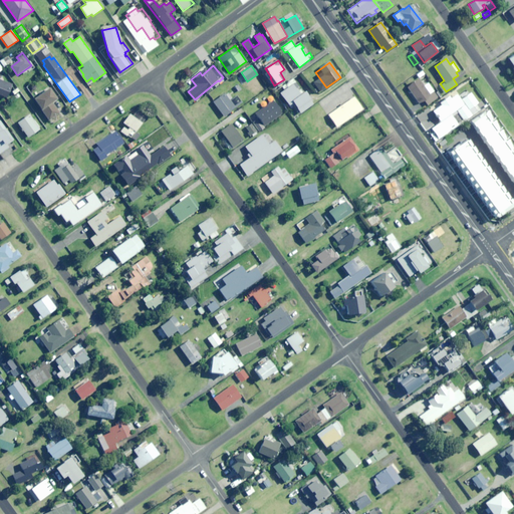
[(311,77),(307,71),(302,74),(306,80),(311,77)]
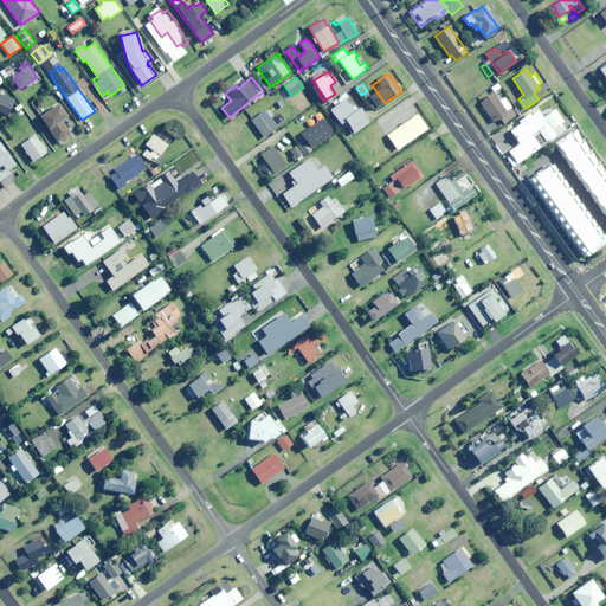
[(496,95),(502,91),(497,84),(490,89),(494,92),(481,102),(495,122),(501,118),(504,123),(517,114),(513,108),(508,111),(496,95)]
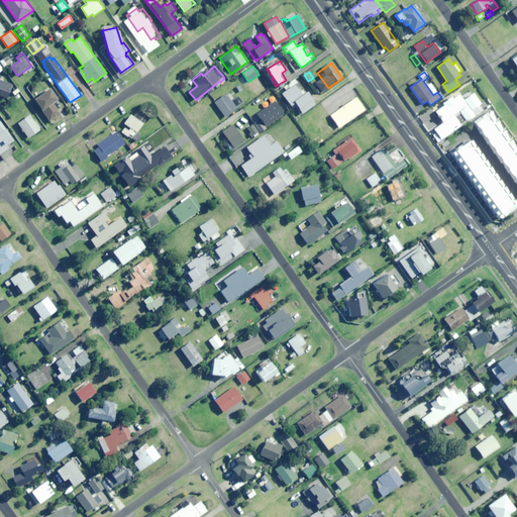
[(0,95),(6,98),(12,85),(0,80),(0,95)]
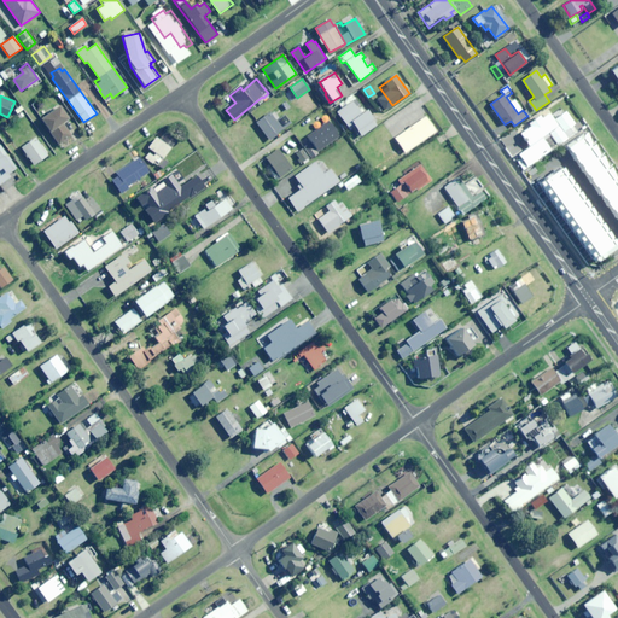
[(356,108),(361,105),(354,95),(349,99),(350,101),(337,112),(347,126),(351,123),(361,136),(377,124),(366,110),(361,114),(356,108)]
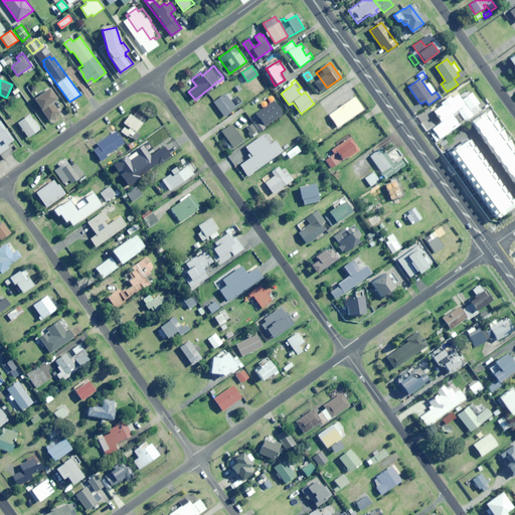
[(475,107),(486,99),(472,79),(432,109),(441,123),(433,129),(440,139),(460,125),(453,117),(459,113),(465,121),(479,112),(475,107)]
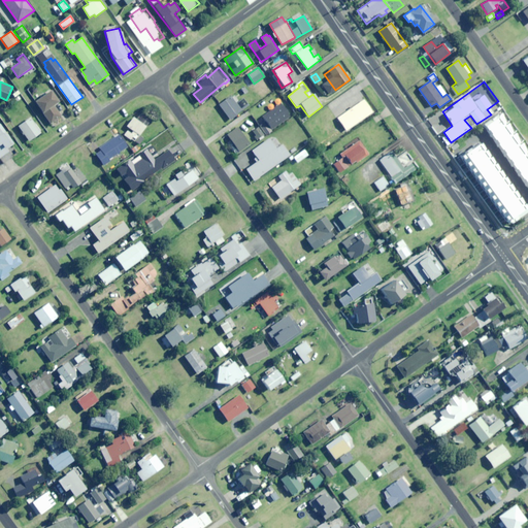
[(59,101),(51,91),(35,101),(51,123),(62,116),(54,105),(59,101)]
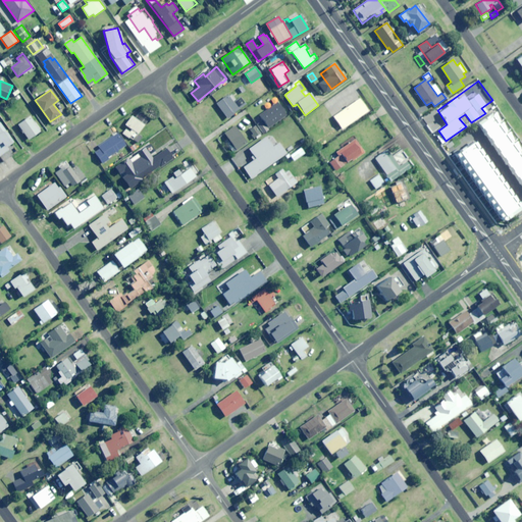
[(241,97),(237,101),(230,93),(216,104),(227,118),(247,104),(241,97)]
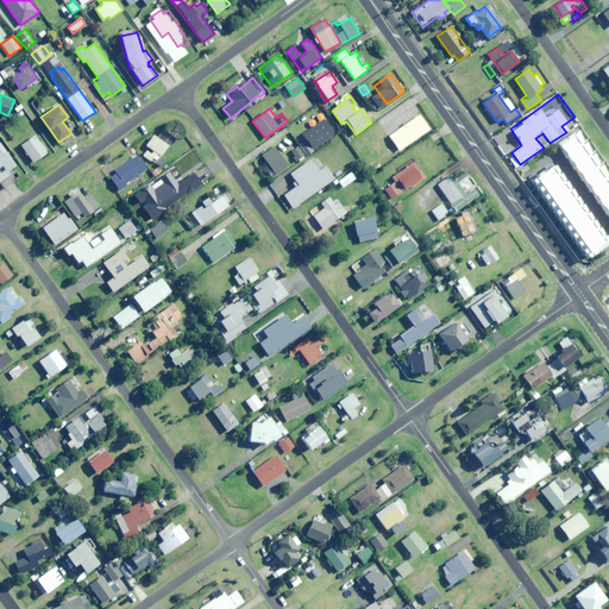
[(400,150),(429,130),(420,115),(389,136),(400,150)]
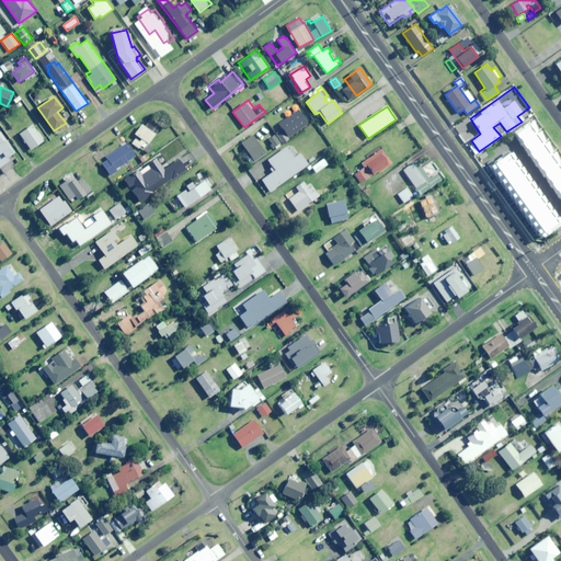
[(275,149),(308,124),(298,110),(273,128),(276,133),(267,139),(275,149)]
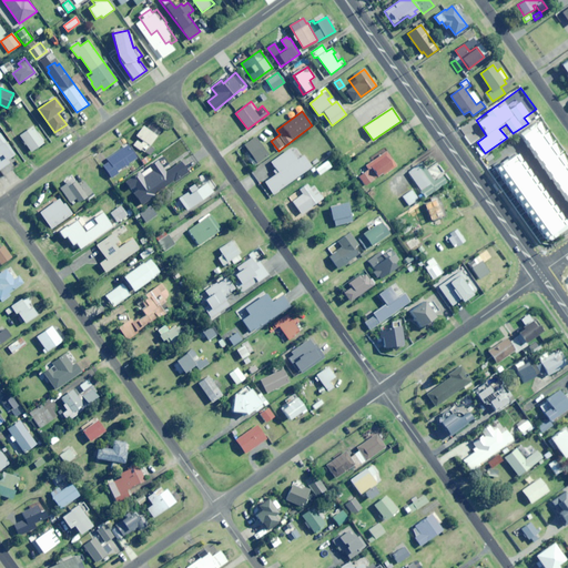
[(520,134),(528,146),(547,133),(538,121),(520,134)]
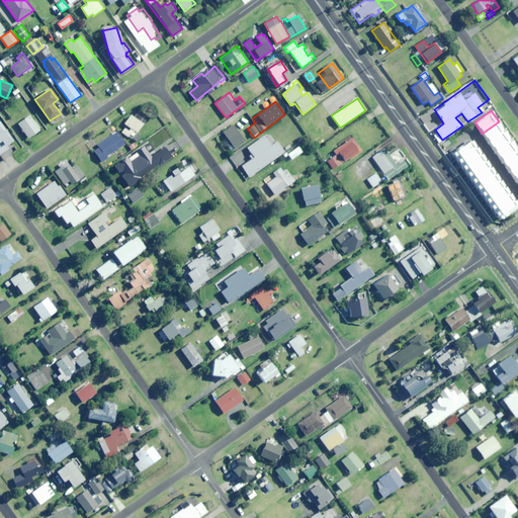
[(28,138),(39,131),(29,115),(18,123),(28,138)]
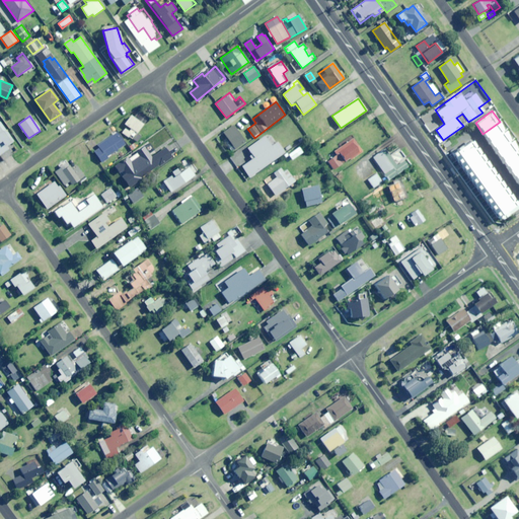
[(125,124),(127,126),(122,133),(128,137),(130,135),(134,137),(143,125),(131,116),(125,124)]
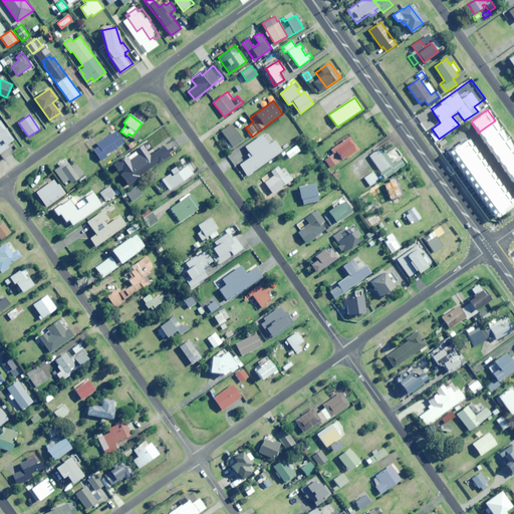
[(6,144),(12,140),(0,120),(0,153),(8,148),(6,144)]
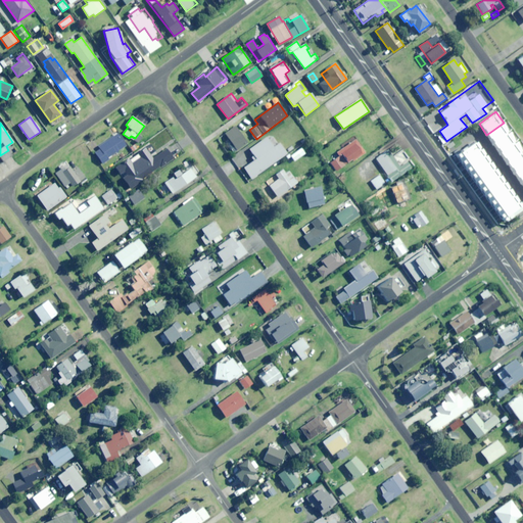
[(510,132),(504,123),(486,135),(493,144),(510,132)]
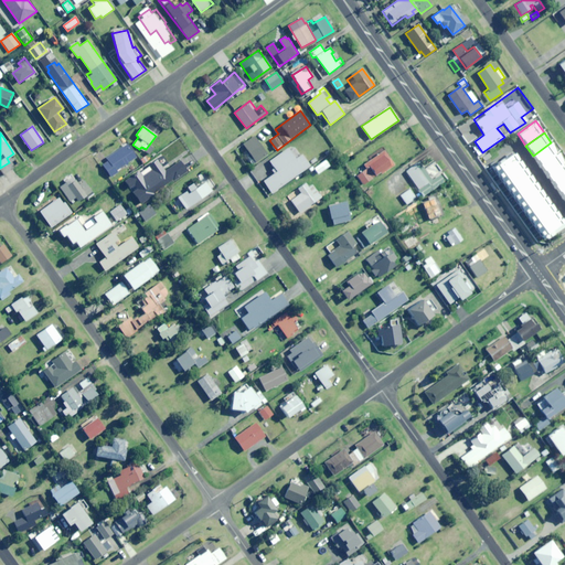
[(256,163),(267,155),(254,137),(243,145),(256,163)]
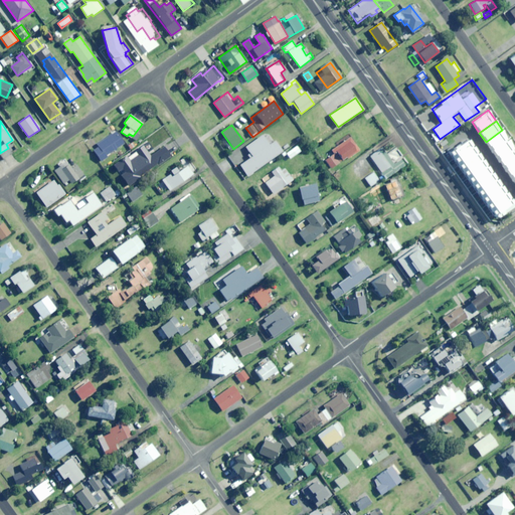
[(508,138),(502,130),(486,142),(491,150),(508,138)]
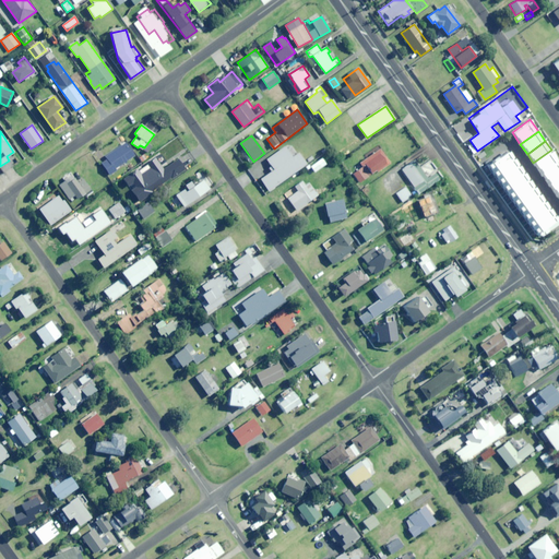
[(116,169),(134,155),(126,142),(105,156),(107,159),(100,163),(109,176),(117,170),(116,169)]
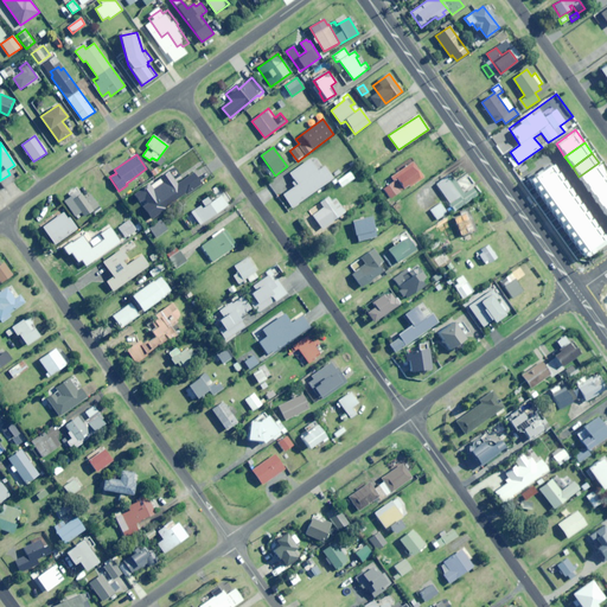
[(323,167),(314,155),(272,185),(278,195),(281,192),(292,208),(333,178),(324,166),(323,167)]
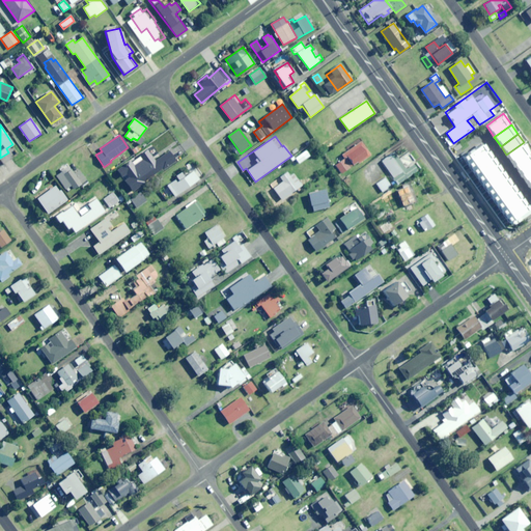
[(141,146),(145,141),(140,138),(137,143),(141,146)]
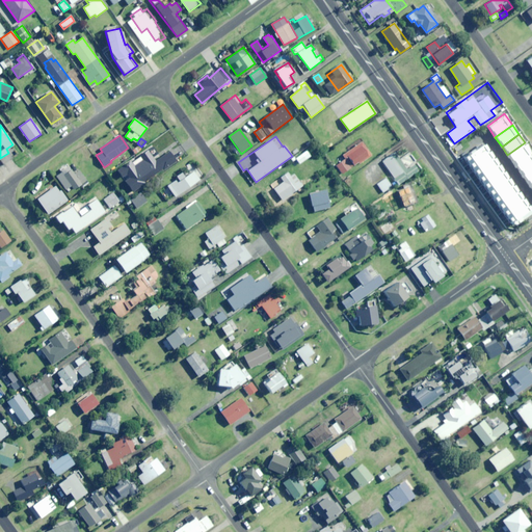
[(360,164),(371,156),(363,142),(344,155),(347,159),(336,166),(341,174),(358,162),(360,164)]
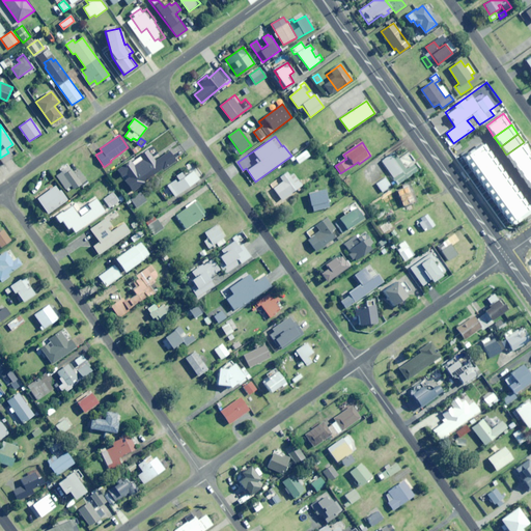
[(530,154),(530,152),(524,142),(506,155),(514,166),(530,154)]
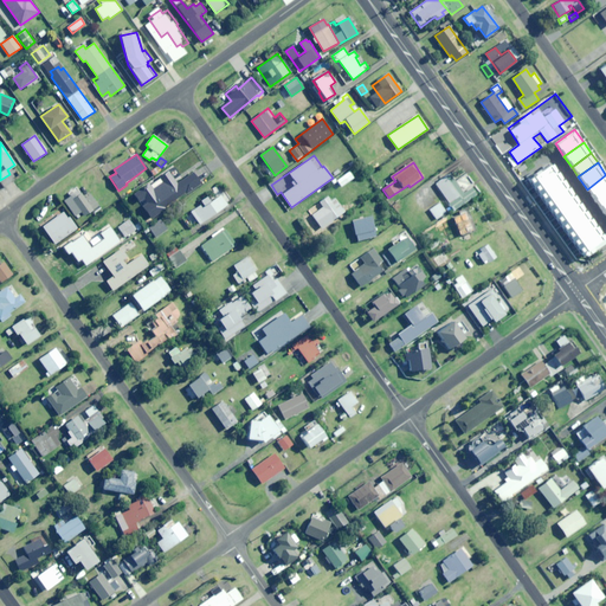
[(528,179),(534,187),(555,172),(549,163),(528,179)]
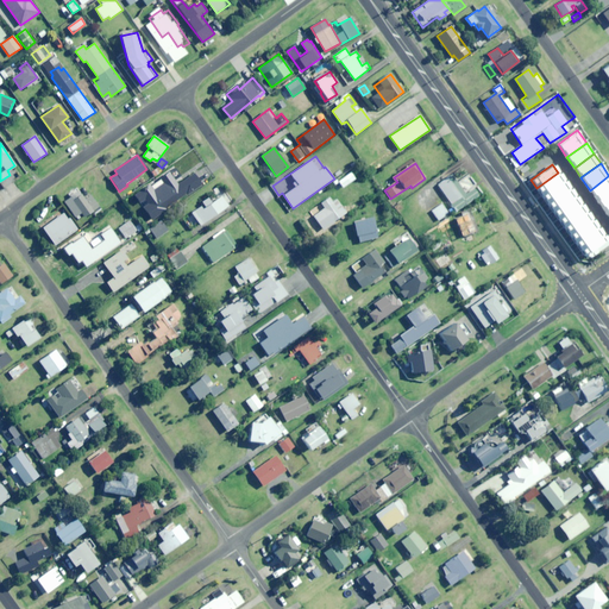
[(343,188),(356,179),(351,173),(338,181),(343,188)]
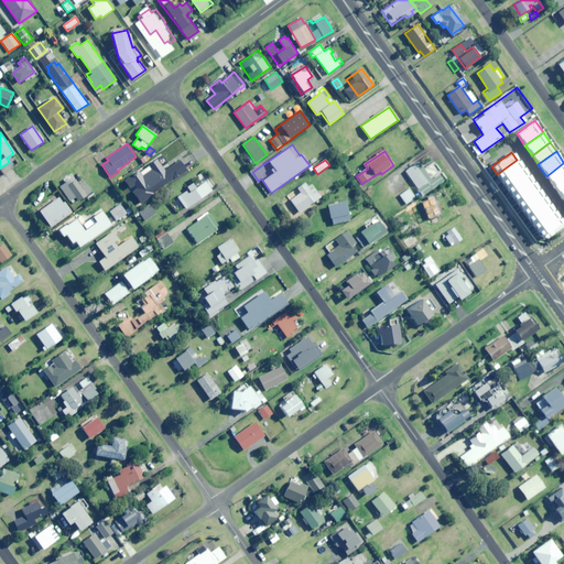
[(522,166),(517,160),(497,174),(501,181),(522,166)]
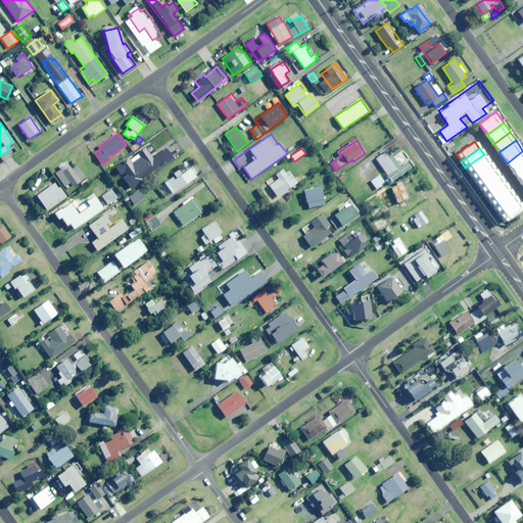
[(408,161),(400,167),(389,150),(376,158),(391,181),(412,168),(408,161)]
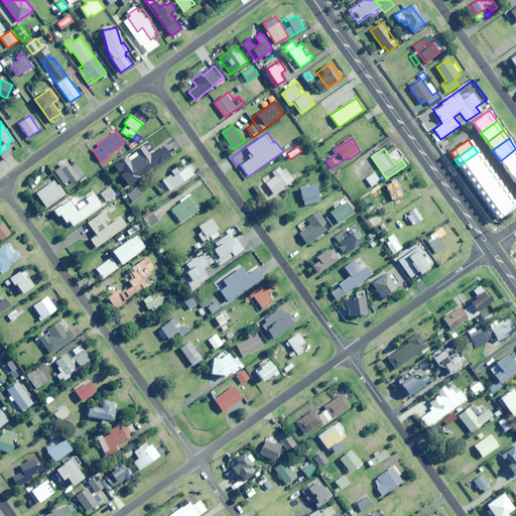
[(515,163),(515,149),(500,161),(507,170),(515,163)]
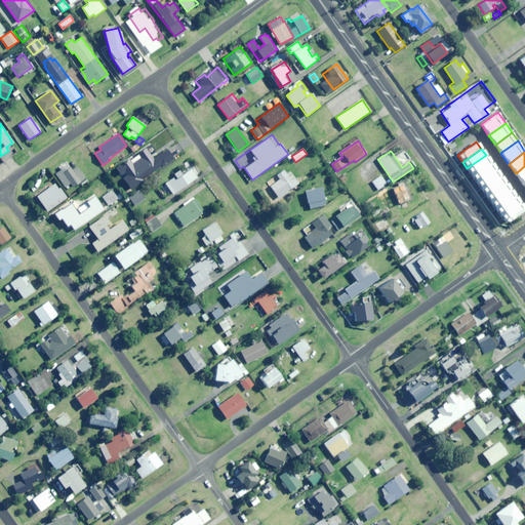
[(491,162),(486,155),(467,168),(472,175),(491,162)]
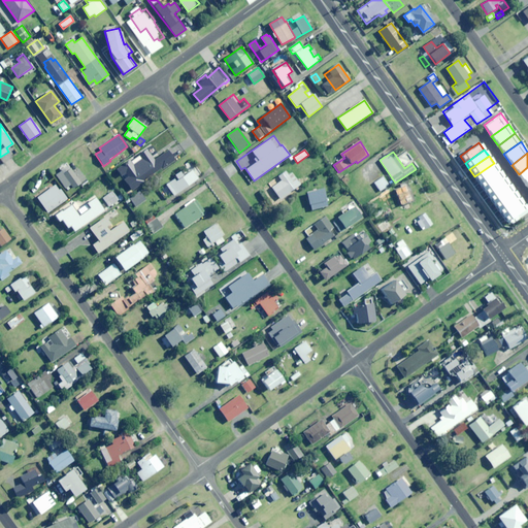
[(129,192),(156,172),(147,161),(121,180),(129,192)]
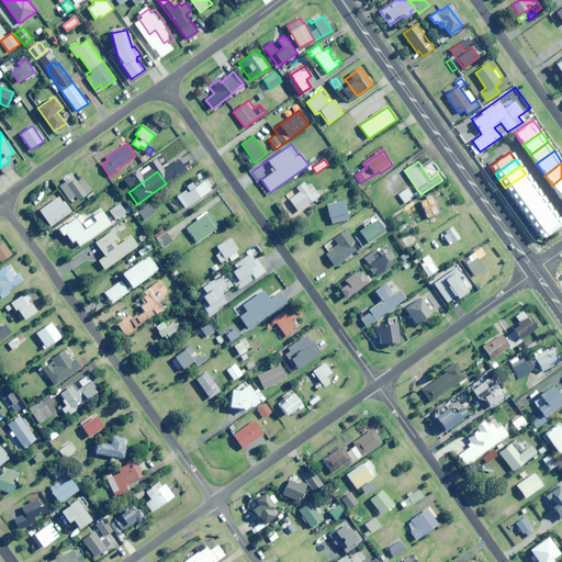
[(530,180),(526,173),(505,188),(510,195),(530,180)]
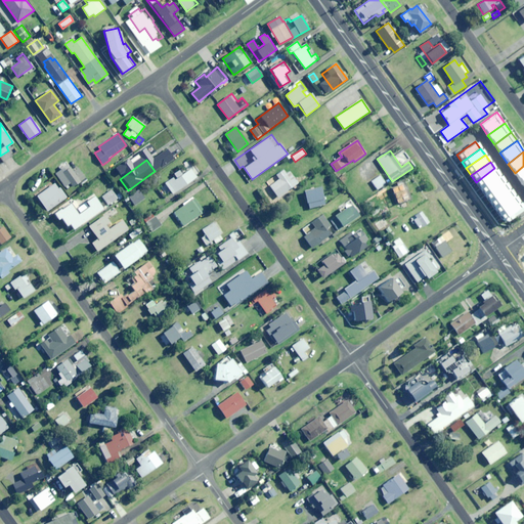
[(76,164),(73,166),(71,163),(55,173),(64,187),(70,183),(73,186),(80,182),(81,183),(86,180),(76,164)]
